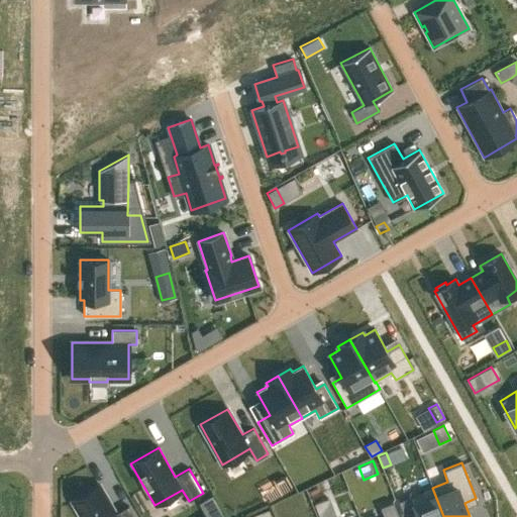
[(115,513),(99,485),(72,501),(81,516),(134,516),(128,506),(115,513)]
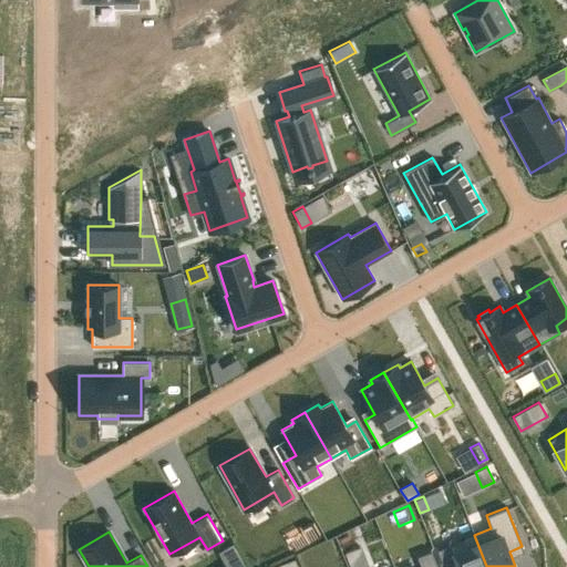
[(486,566),(474,535),(437,549),(444,566),(486,566)]
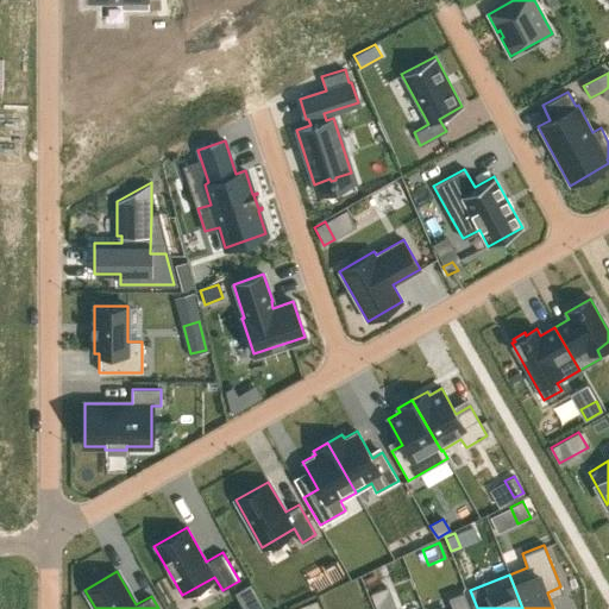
[(263,608),(250,584),(236,592),(244,608),(263,608)]
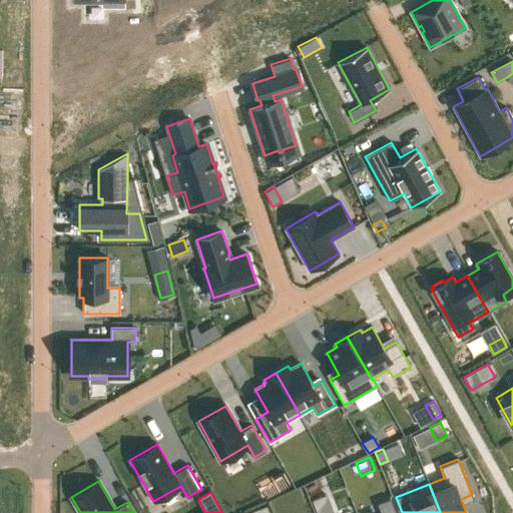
[(325,494),(312,500),(315,509),(329,504),(325,494)]
